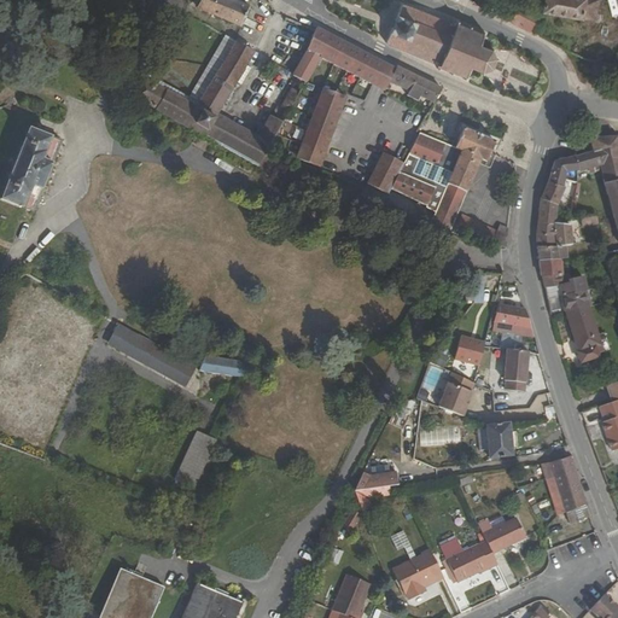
[(244,11),(225,0),(194,0),(190,9),(233,30),(244,11)]
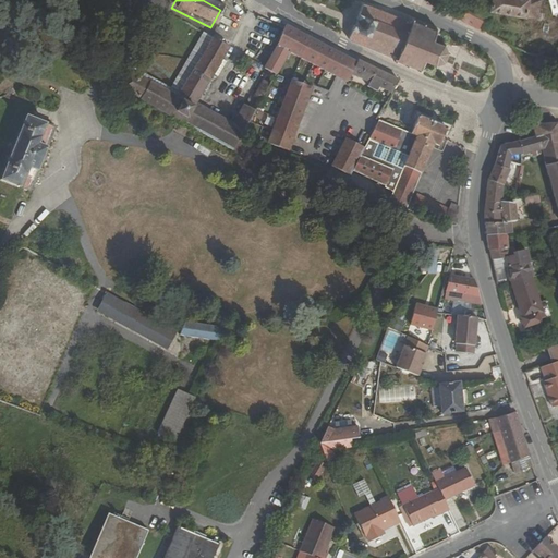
[(346,37),(344,36),(343,40),(391,60),(390,62),(397,64),(397,62),(403,64),(402,68),(407,69),(408,67),(415,69),(414,72),(420,74),(421,71),(433,75),(434,72),(436,65),(441,62),(444,64),(448,62),(447,60),(451,51),(453,50),(451,45),(447,45),(445,39),(446,36),(436,31),(437,28),(431,26),(429,29),(423,26),(425,23),(420,21),(417,24),(413,22),(414,19),(408,16),(407,20),(359,0),(356,4),(359,5),(346,37)]
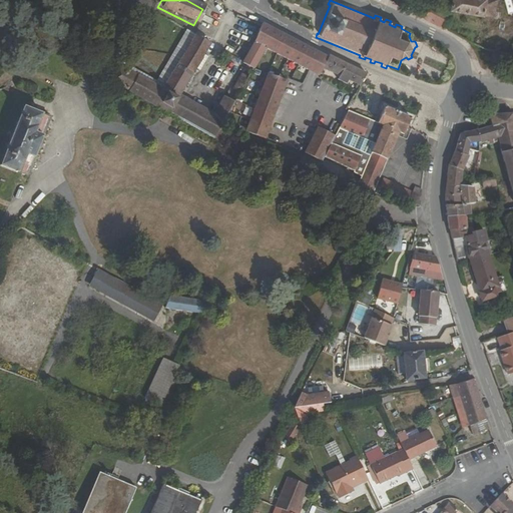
[(488,20),(493,3),(484,0),(447,0),(446,8),(488,20)]
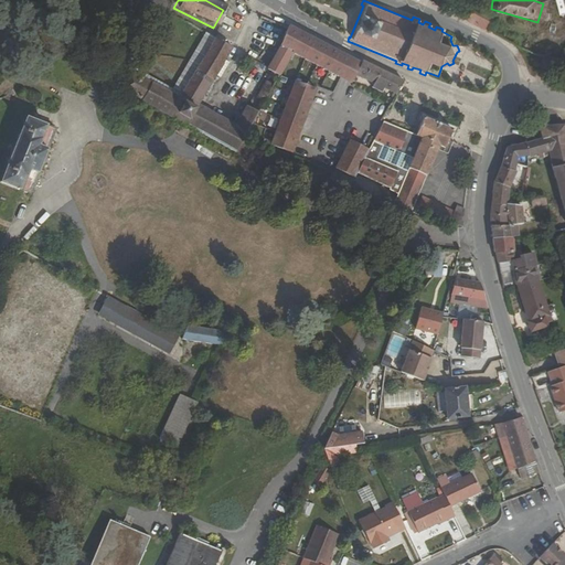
[(490,12),(469,1),(461,19),(486,31),(494,14),(490,12)]
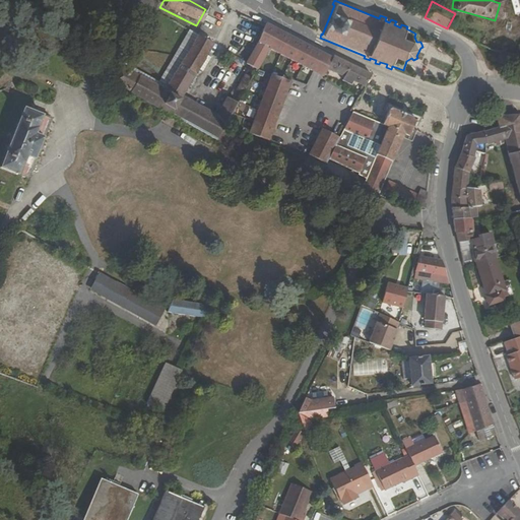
[(259,26),(242,18),(241,22),(257,29),(259,26)]
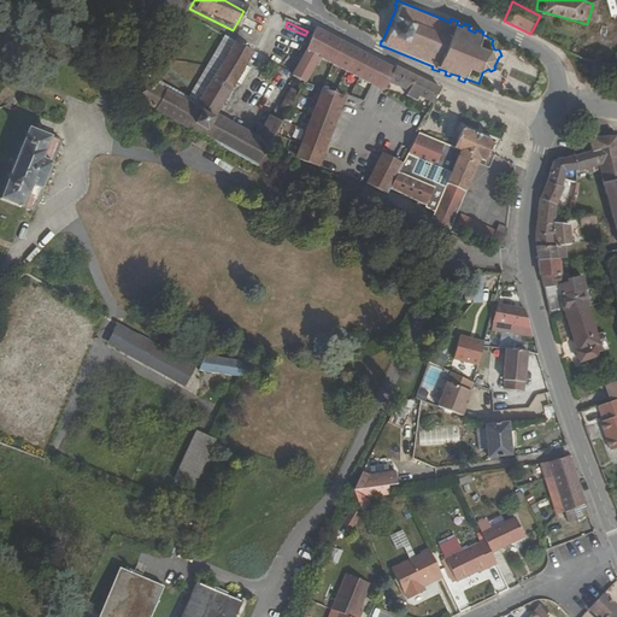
[(309,28),(307,31),(305,35),(298,50),(310,56),(310,57),(335,69),(345,47),(309,28)]
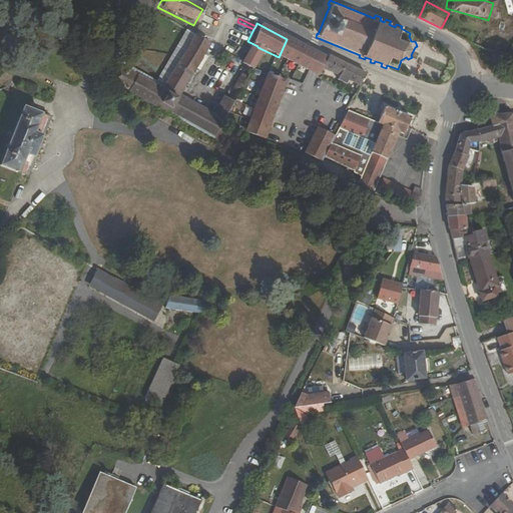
[(204,45),(189,37),(159,92),(114,66),(113,66),(111,72),(108,70),(104,80),(127,93),(124,99),(157,118),(160,113),(165,116),(204,45)]
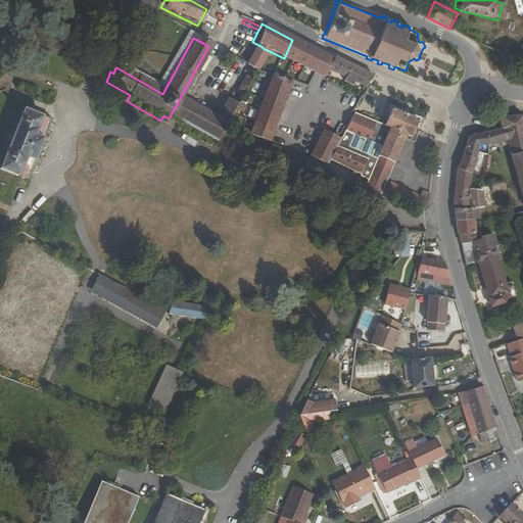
[(311,72),(320,53),(292,40),(284,58),(311,72)]
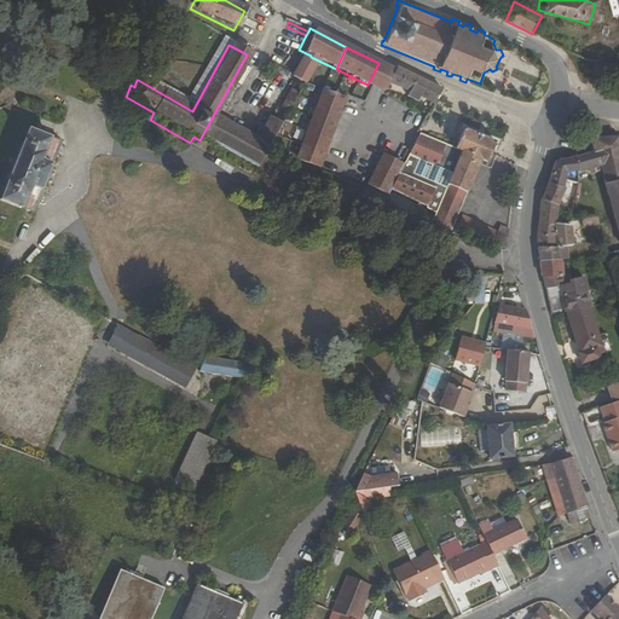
[(287,74),(299,80),(311,57),(311,56),(299,50),(287,74)]
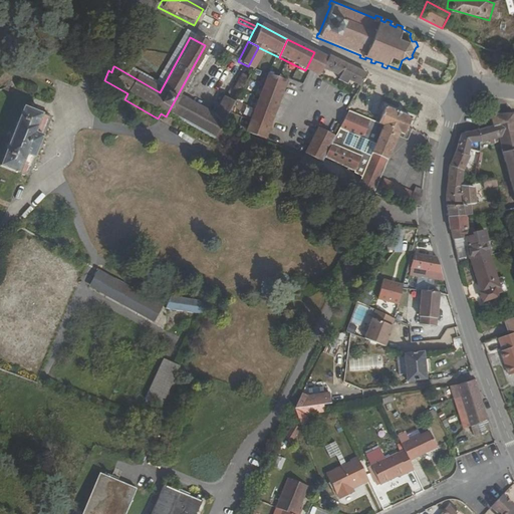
[(112,44),(105,61),(113,66),(114,66),(118,54),(116,52),(118,46),(112,44)]
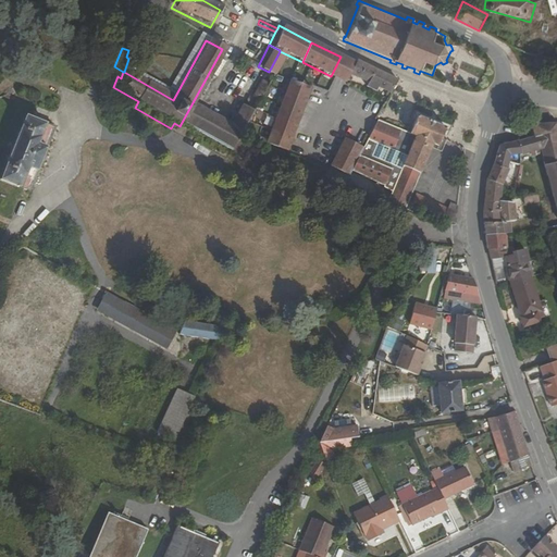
[(336,78),(342,82),(345,73),(350,62),(346,59),(341,57),(331,76),(336,78)]
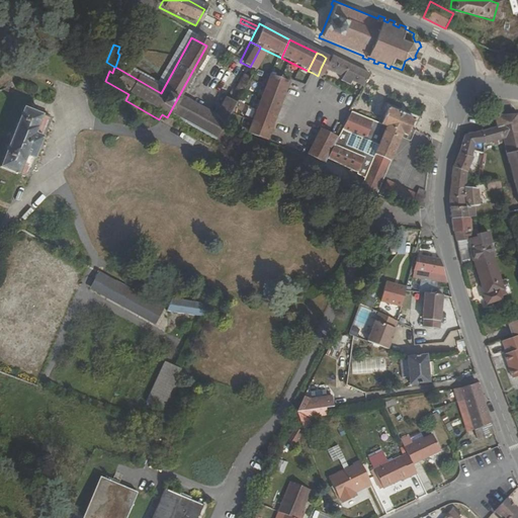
[(344,64),(327,56),(326,58),(321,68),(336,76),(338,77),(344,64)]
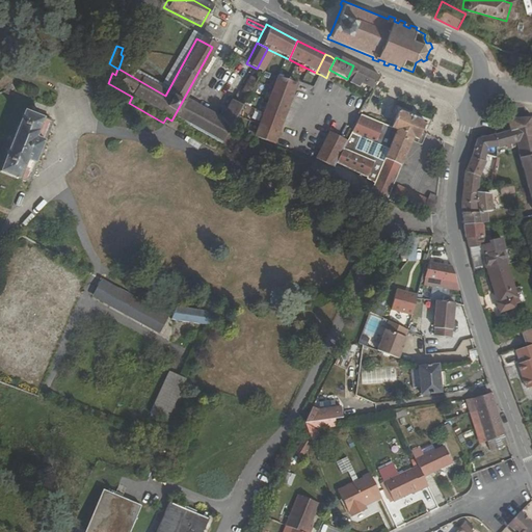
[(370,89),(376,77),(353,65),(347,79),(348,80),(346,83),(356,87),(358,84),(370,89)]
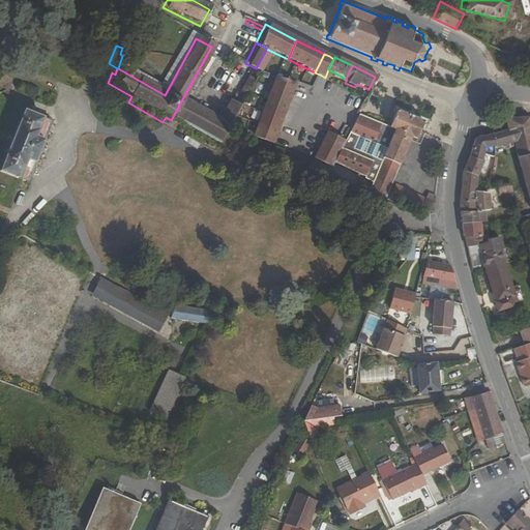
[(251,79),(244,76),(238,89),(244,92),(251,79)]
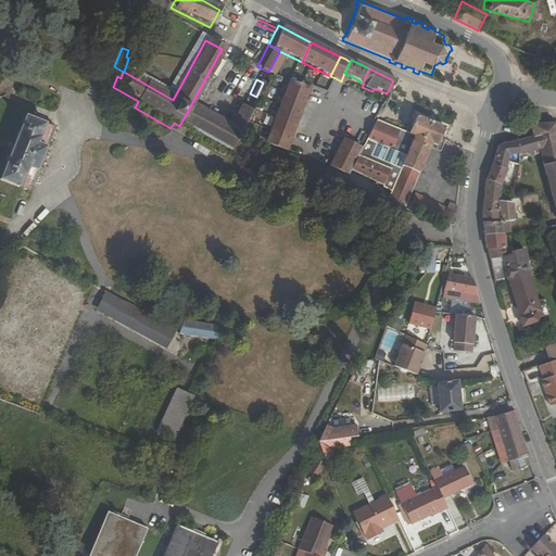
[(292,81),(286,79),(266,137),(264,142),(286,150),(307,87),(292,81)]
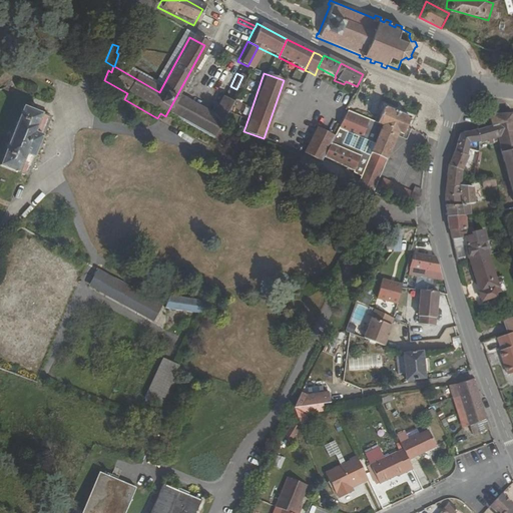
[(230,100),(220,95),(210,114),(221,119),(230,100)]
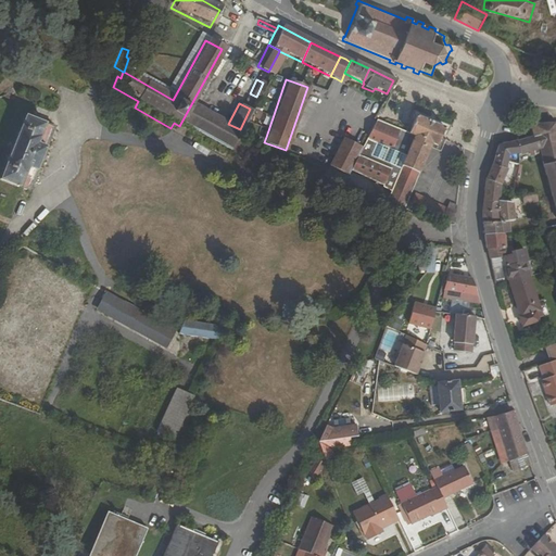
[(26,114),(0,175),(28,187),(40,160),(46,163),(50,153),(43,151),(54,125),(26,114)]
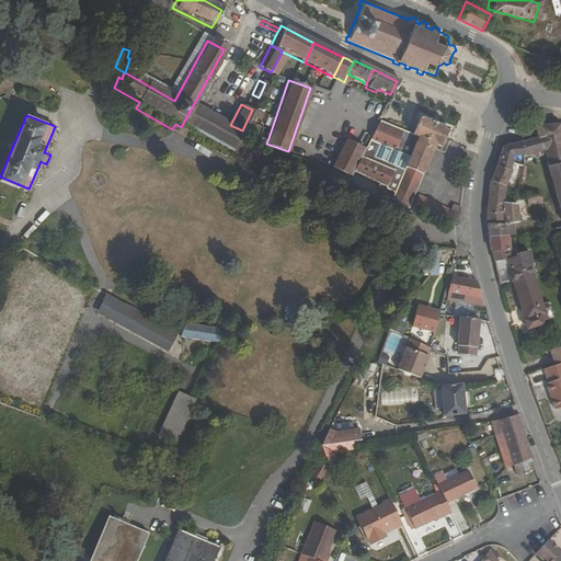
[(366,149),(364,148),(353,171),(355,172),(396,193),(396,194),(412,203),(421,181),(419,180),(422,173),(424,173),(436,142),(443,146),(449,129),(420,118),(413,134),(380,122),(366,149)]
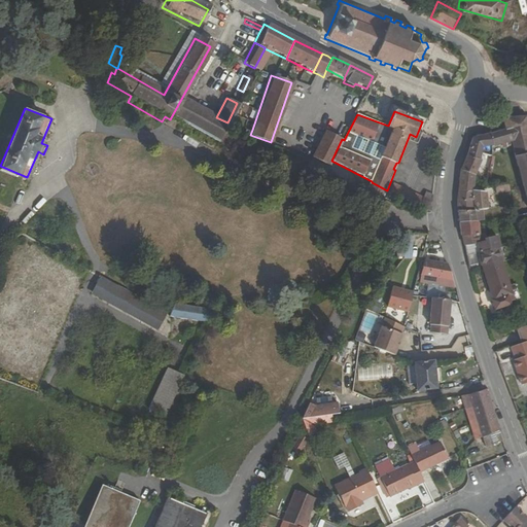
[(526,114),(506,116),(510,129),(514,140),(514,143),(516,152),(526,149),(526,114)]
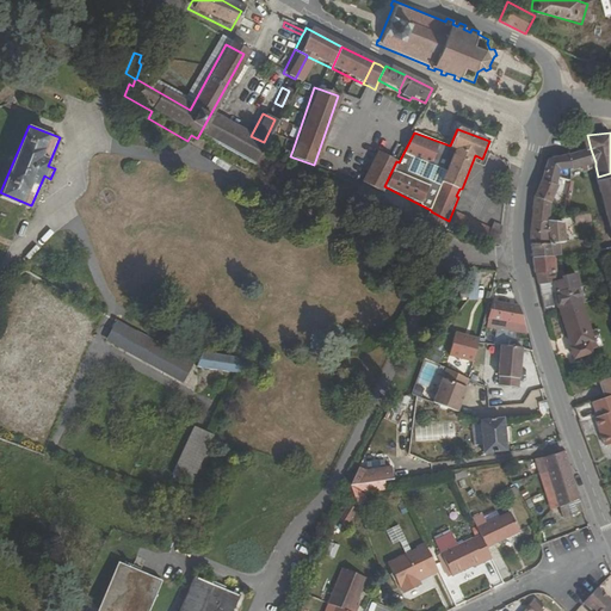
[(591,149),(578,152),(573,152),(575,167),(585,165),(596,162),(591,149)]
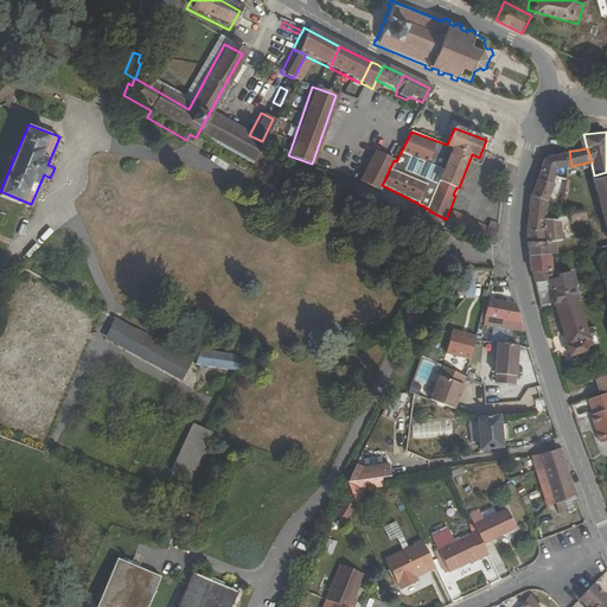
[(360,181),(379,189),(382,185),(394,160),(377,151),(360,181)]
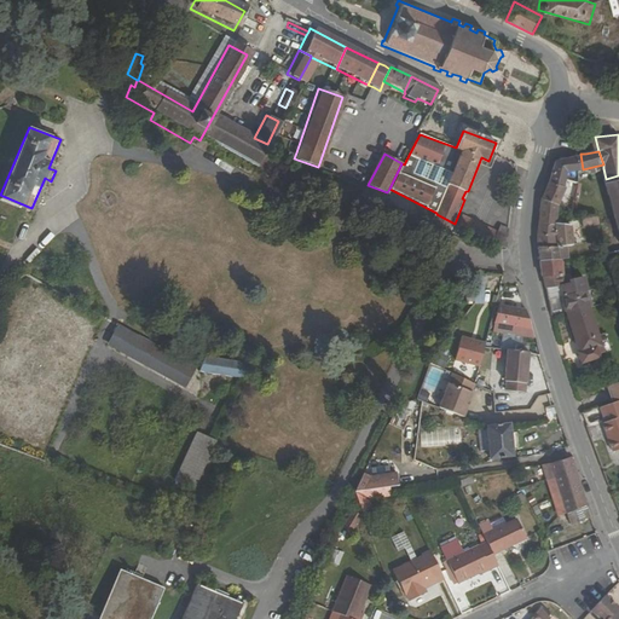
[(574,155),(559,157),(554,169),(567,175),(578,180),(579,173),(579,169),(582,169),(582,167),(576,167),(574,155)]
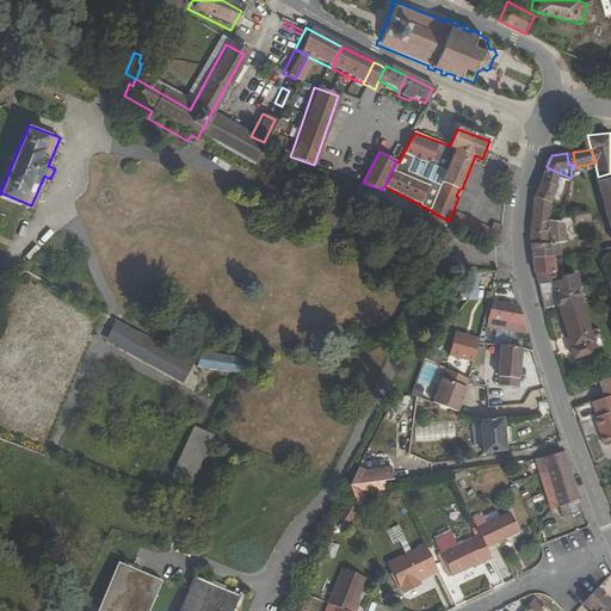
[(560,173),(547,167),(536,196),(531,216),(547,215),(547,211),(549,197),(555,186),(557,181),(560,183),(561,180),(559,180),(560,173)]
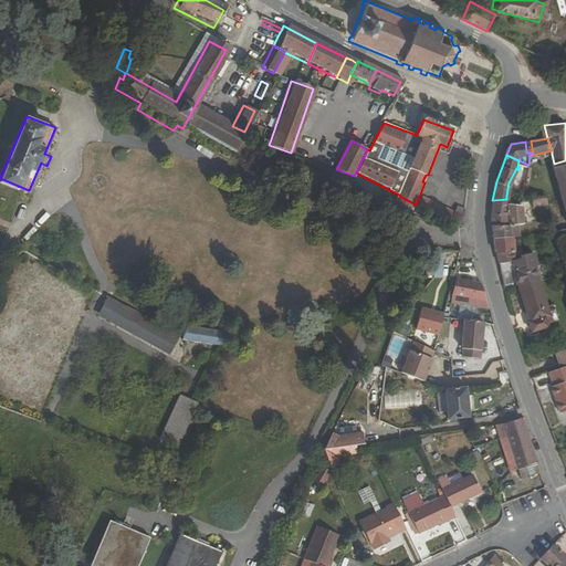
[(565,160),(554,164),(565,212),(565,160)]
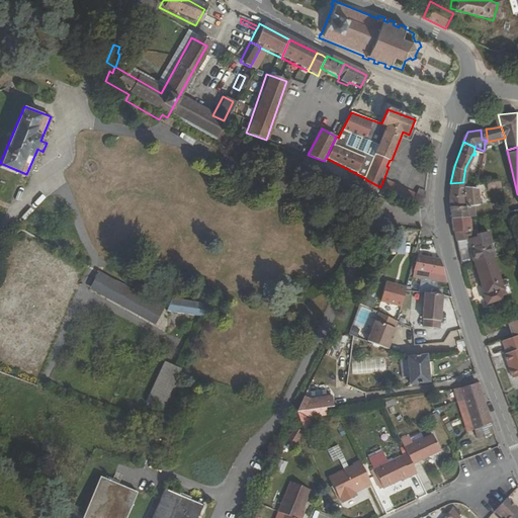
[(325,164),(326,162),(324,161),(308,155),(325,164)]
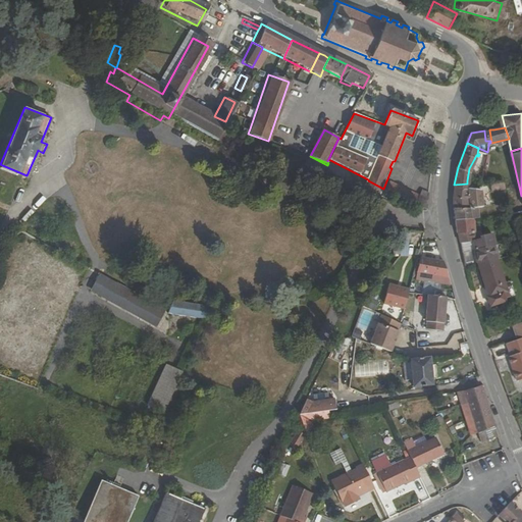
[(368,180),(364,190),(380,197),(383,189),(368,180)]
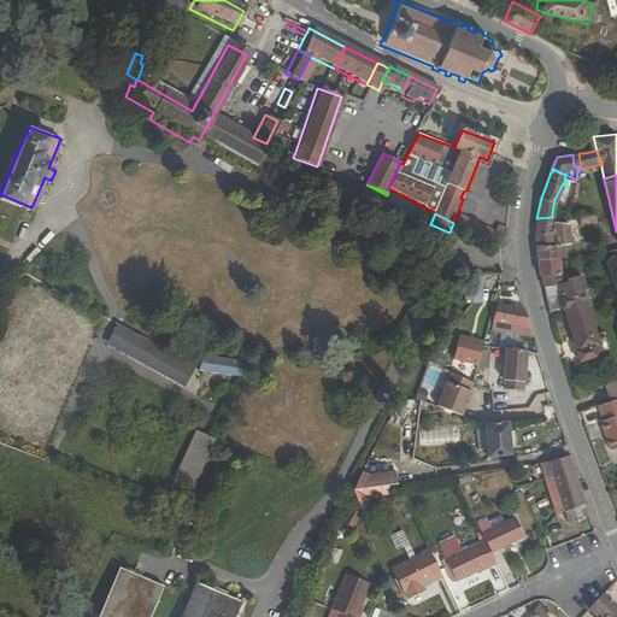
[(579,216),(580,223),(594,222),(593,213),(579,216)]
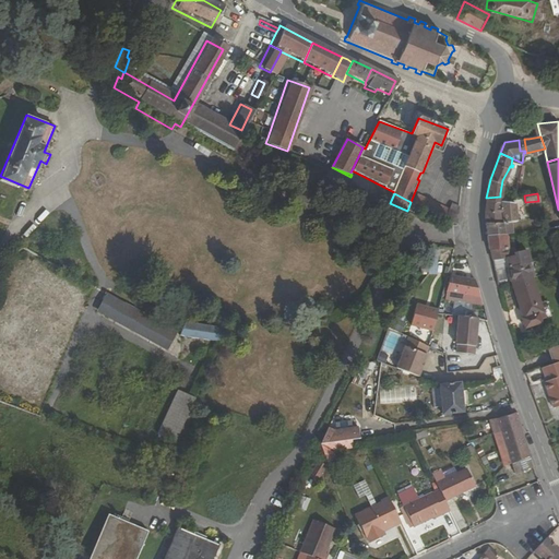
[(418,205),(443,216),(447,207),(417,195),(414,203),(418,205)]
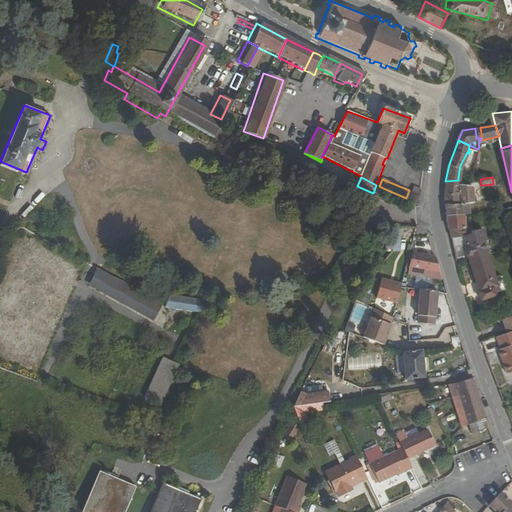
[(445,181),(445,198),(446,202),(460,200),(473,198),(471,184),(459,185),(458,180),(445,181)]
